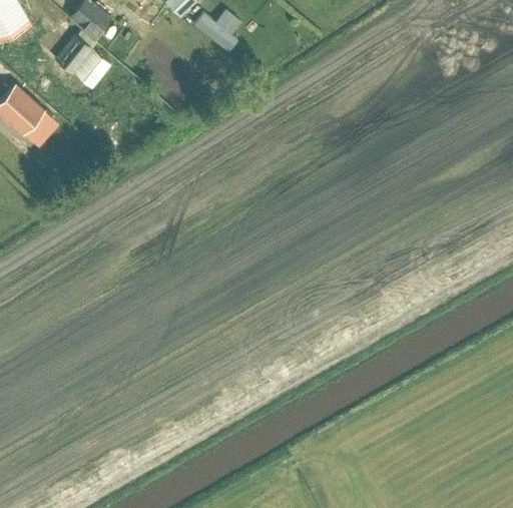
[(0,0),(0,36),(29,21),(31,26),(33,26),(18,0),(0,0)]
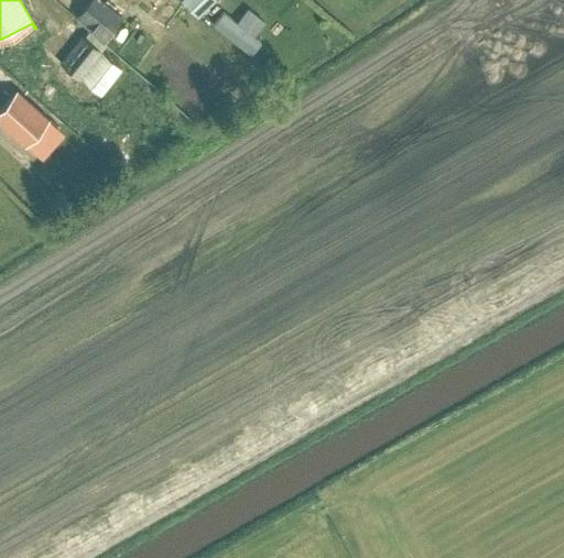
[(104,44),(121,22),(95,0),(77,22),(104,44)]
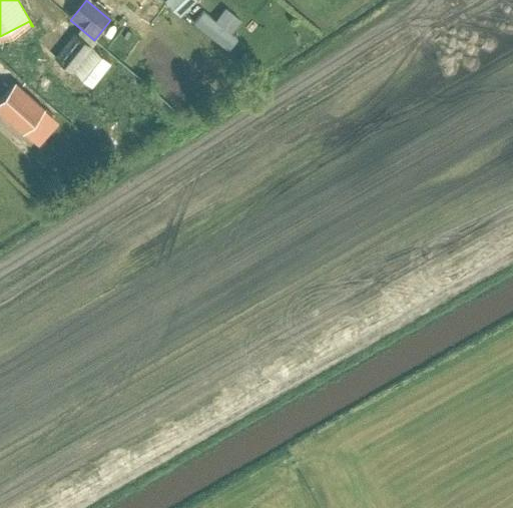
[(178,19),(195,3),(192,0),(167,0),(164,3),(178,19)]
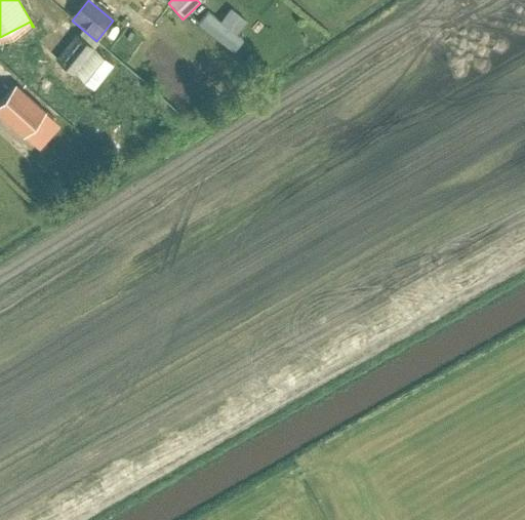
[(48,30),(67,44),(78,29),(61,15),(48,30)]
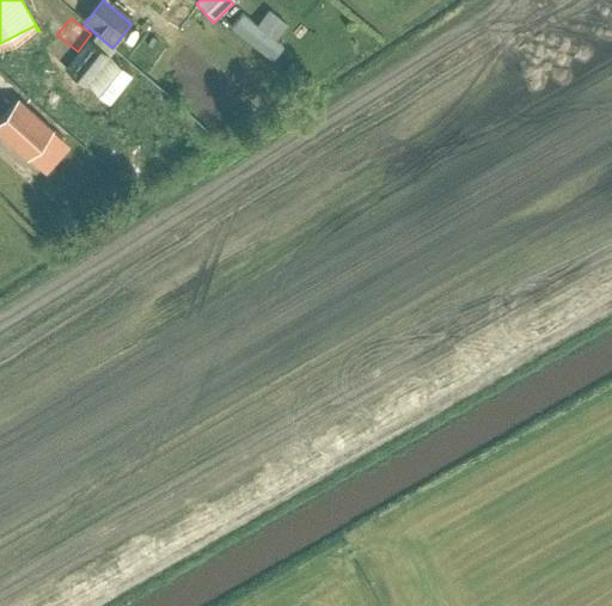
[(18,40),(8,62),(28,69),(36,47),(18,40)]
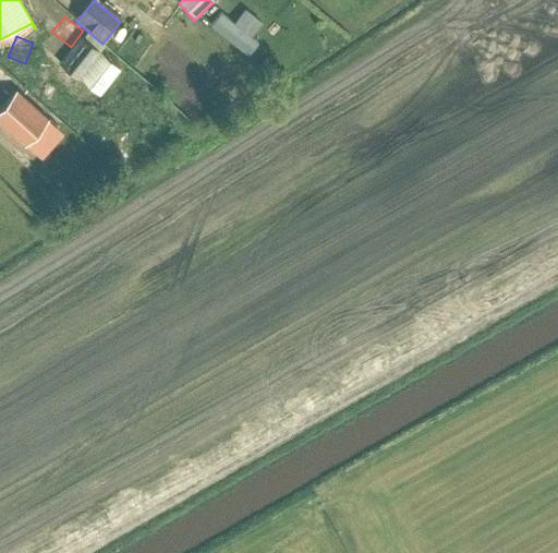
[(79,81),(100,55),(81,38),(59,65),(79,81)]
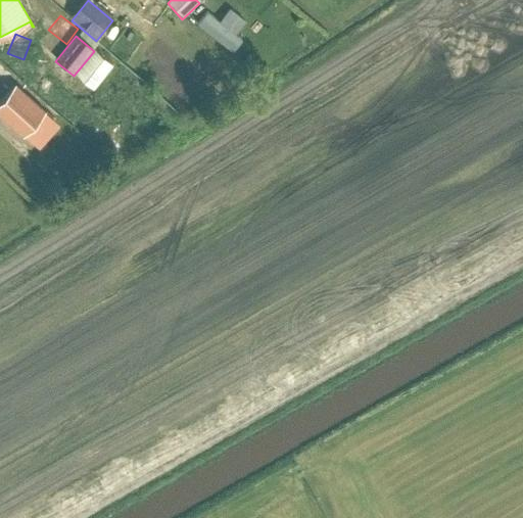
[(93,92),(113,66),(94,51),(74,76),(93,92)]
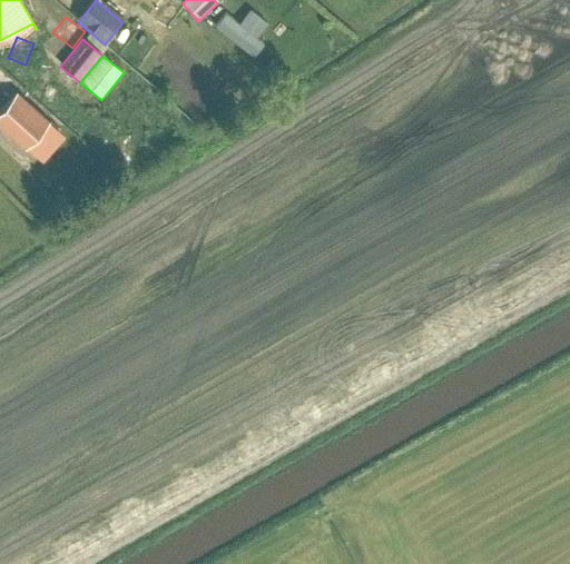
[(0,112),(0,129),(25,150),(50,124),(17,95),(0,112)]
